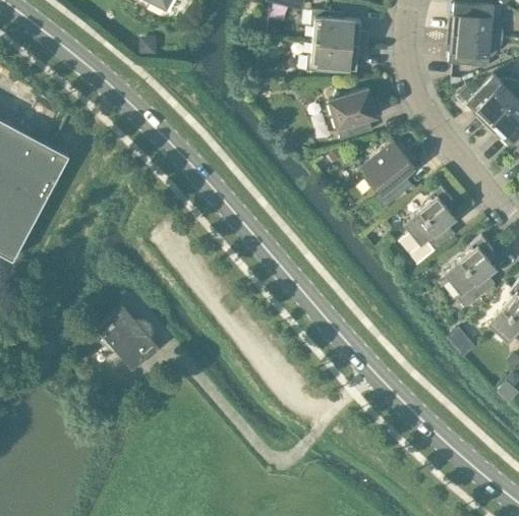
[(139,0),(148,4),(152,3),(167,11),(172,0),(139,0)]
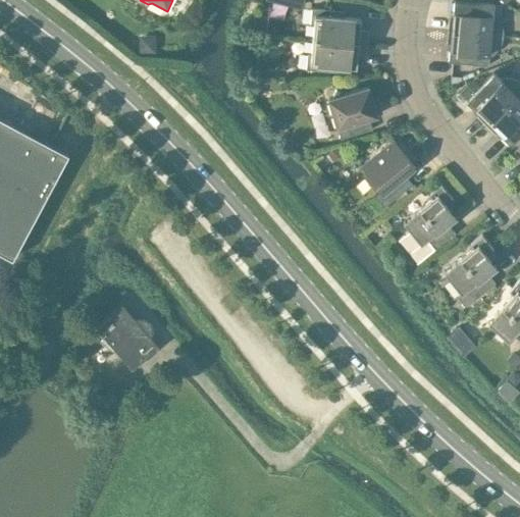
[(287,0),(284,9),(304,13),(306,0),(287,0)]
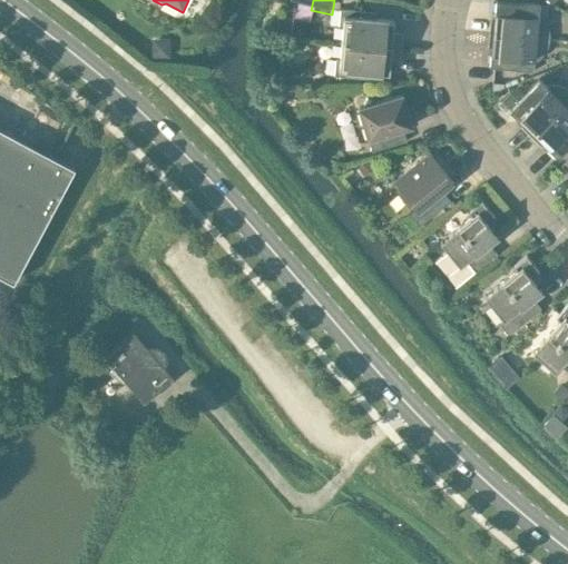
[(491,38),(549,43),(550,39),(549,35),(548,30),(546,26),(542,22),(540,22),(541,9),(498,5),(497,19),(498,19),(497,25),(492,25),(491,38)]
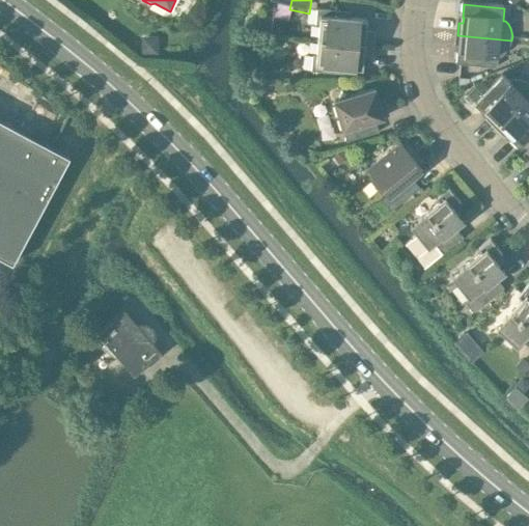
[(317,28),(322,29),(319,44),(376,49),(377,36),(368,35),(369,24),(341,21),(342,15),(319,12),(317,28)]
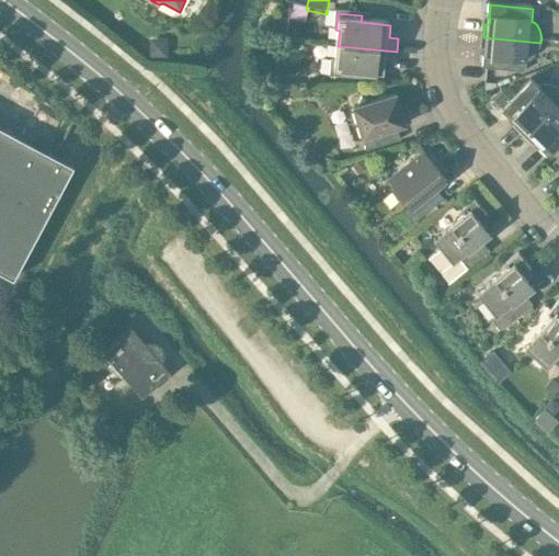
[(275,21),(274,38),(288,40),(289,22),(275,21)]
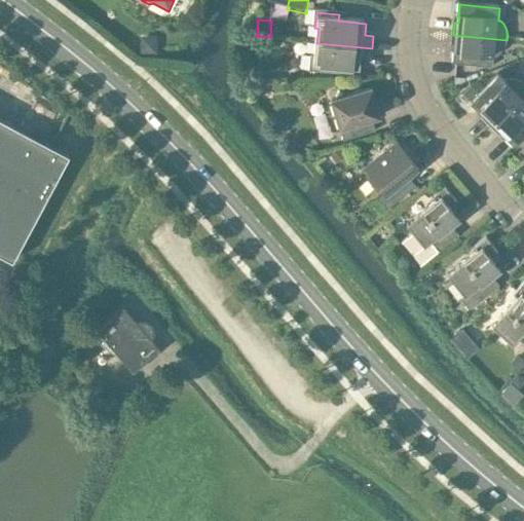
[(507,40),(453,35),(452,48),(456,48),(456,53),(454,53),(453,67),(493,71),(494,59),(497,59),(500,56),(502,52),(507,44),(507,40)]
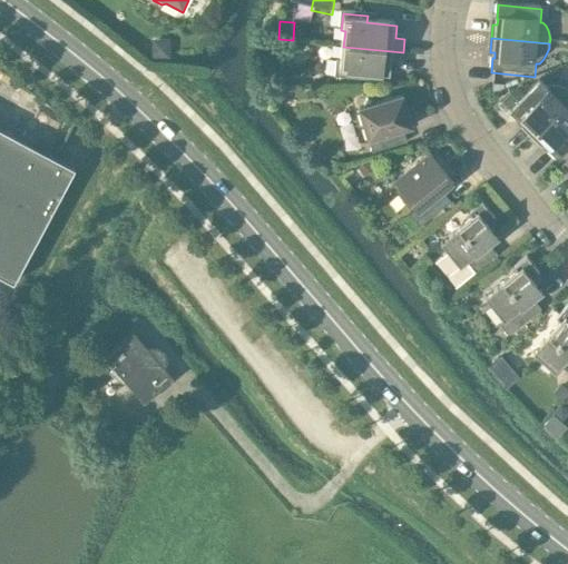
[(159,43),(154,49),(154,62),(173,62),(173,43),(159,43)]
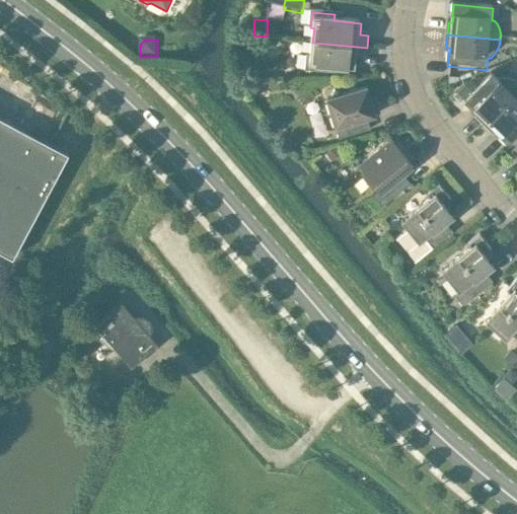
[(329,69),(356,71),(357,60),(366,61),(367,48),(312,43),(311,58),(307,58),(306,73),(328,75),(329,69)]
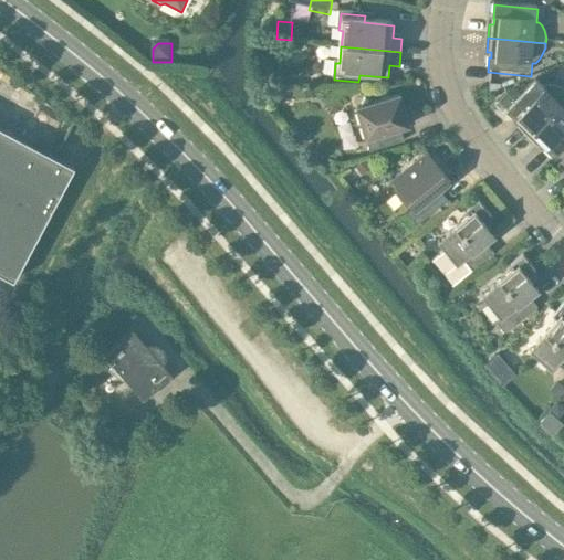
[(529,140),(563,104),(563,94),(562,93),(559,92),(554,91),(549,90),(547,92),(538,83),(515,105),(508,113),(508,114),(518,124),(519,123),(523,127),(520,130),(529,140)]
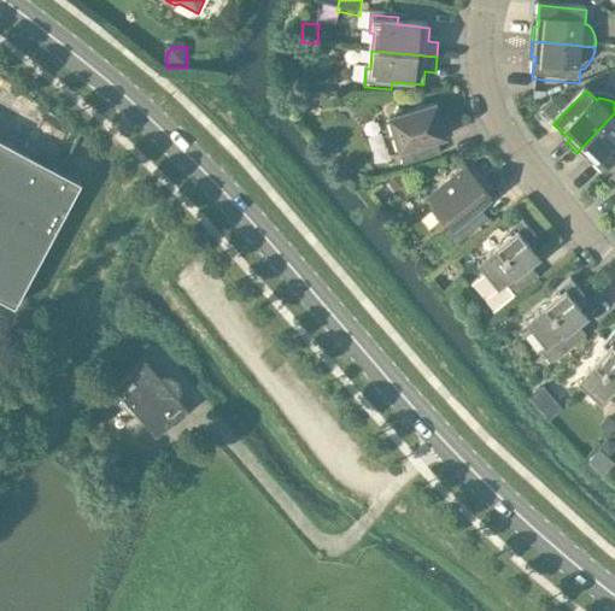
[(536,95),(534,106),(548,101),(548,97),(536,95)]
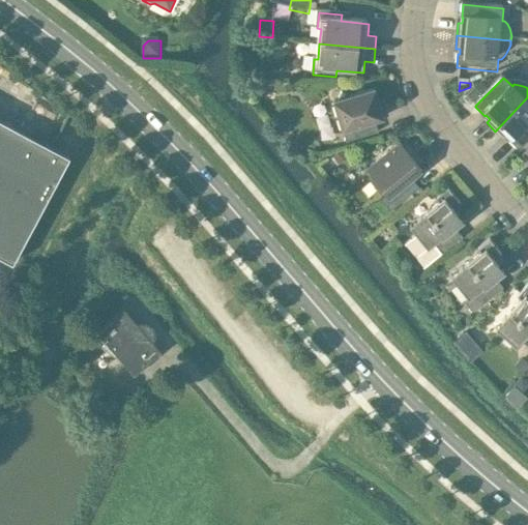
[(475,91),(468,98),(475,106),(482,98),(475,91)]
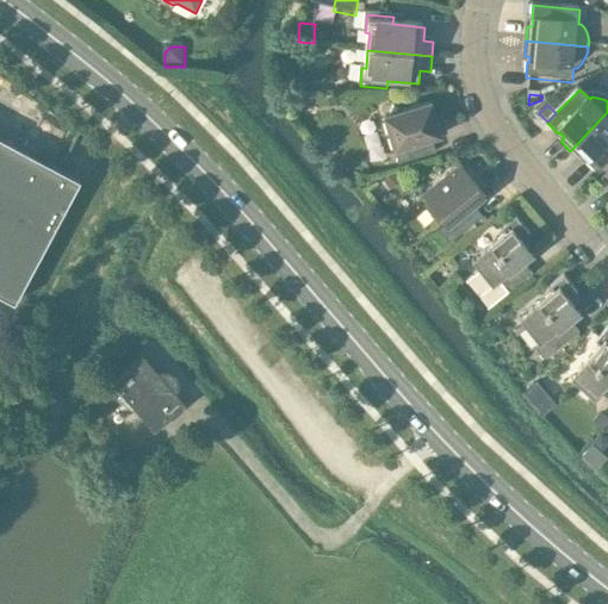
[(433,142),(442,139),(433,106),(404,116),(396,110),(391,119),(386,120),(388,125),(383,135),(392,139),(401,167),(438,156),(433,142)]
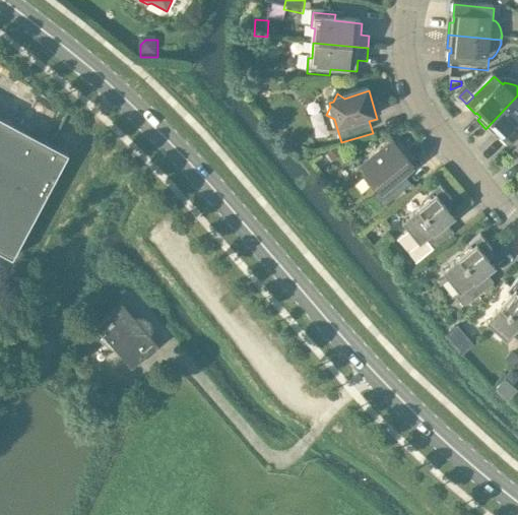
[(517,95),(486,129),(495,137),(498,134),(502,138),(501,139),(510,148),(517,139),(517,95)]
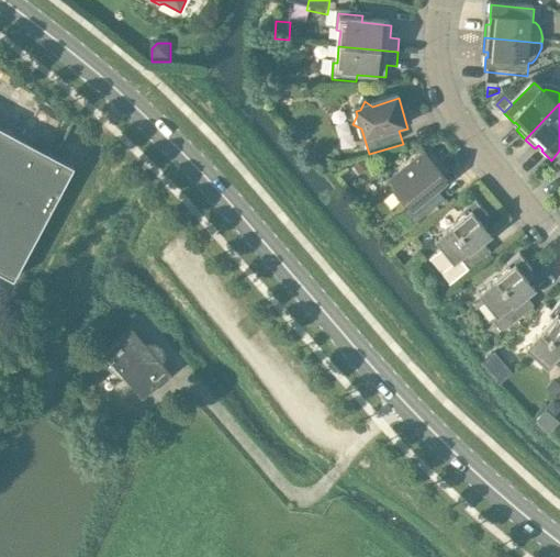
[(0,275),(12,281),(73,169),(0,130),(0,275)]
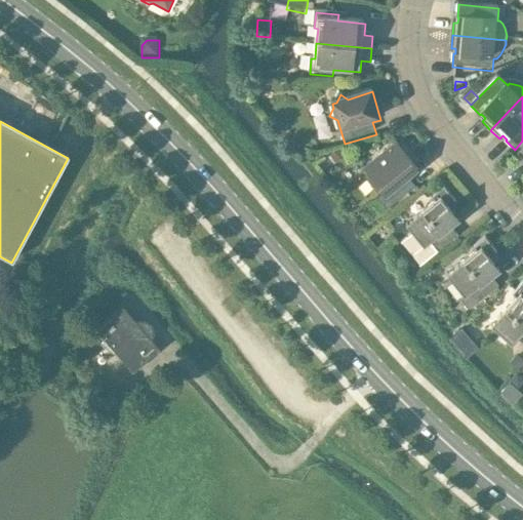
[(402,185),(418,171),(398,146),(365,172),(369,177),(369,183),(375,191),(383,193),(387,197),(379,202),(388,212),(410,195),(402,185)]
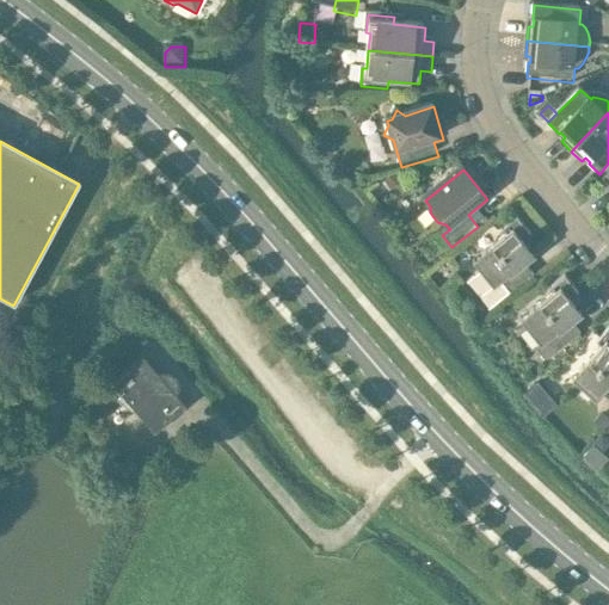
[(391,181),(386,185),(393,193),(404,185),(399,179),(391,181)]
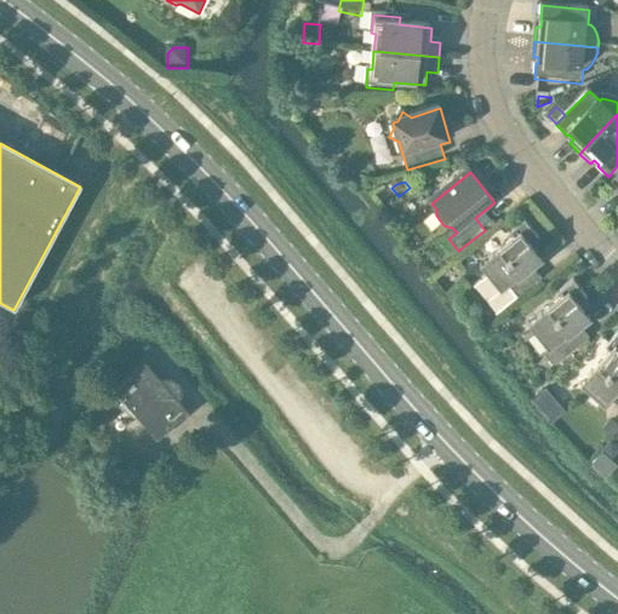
[(527,260),(538,252),(539,250),(541,247),(541,245),(541,241),(539,240),(526,224),(513,235),(516,240),(481,269),(488,279),(475,290),(498,317),(543,281),(533,270),(534,269),(527,260)]
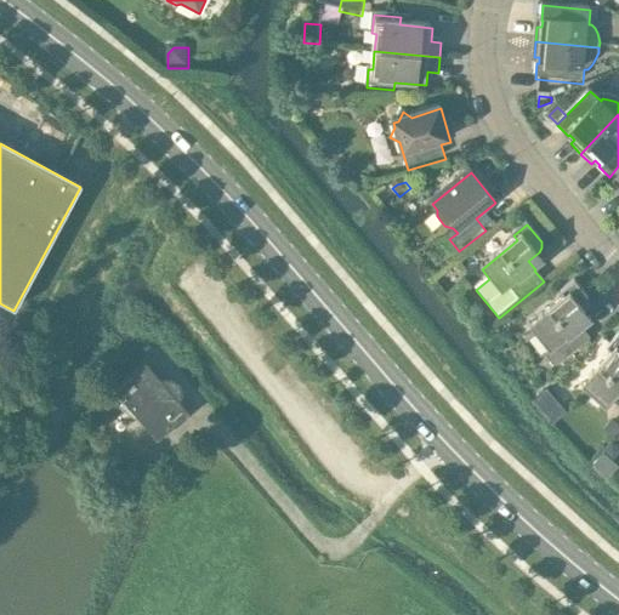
[(590,305),(589,301),(575,284),(561,296),(566,301),(531,329),(550,353),(545,358),(556,370),(591,341),(581,330),(583,329),(577,320),(589,309),(590,307),(590,305)]
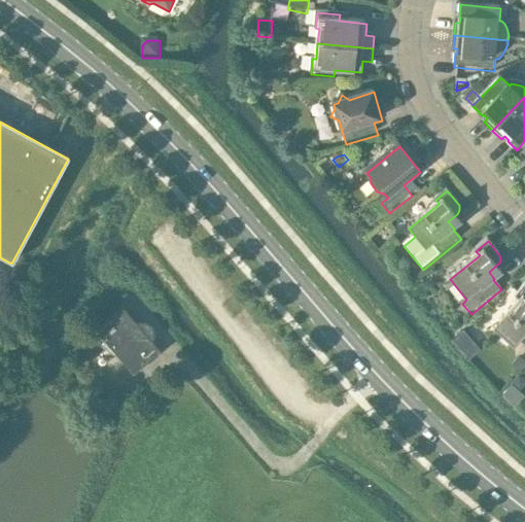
[(524,288),(516,298),(520,302),(494,329),(515,349),(520,343),(524,347),(524,288)]
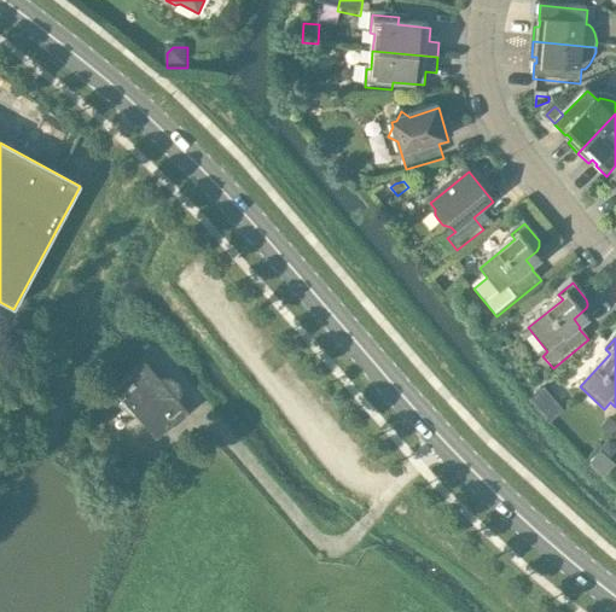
[(158,443),(190,415),(146,366),(115,392),(158,443)]
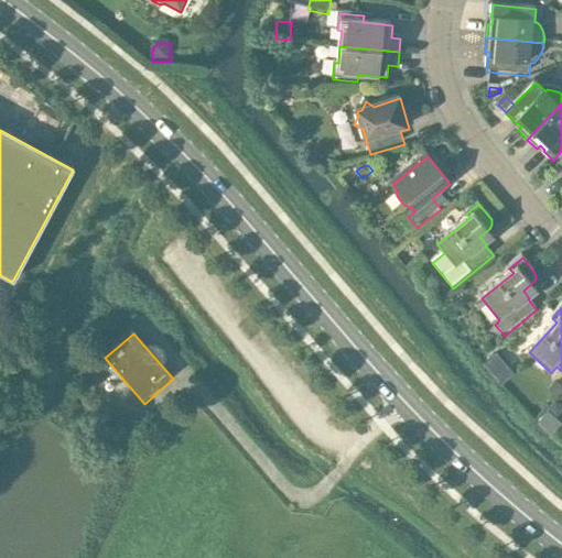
[(105,364),(93,375),(101,385),(114,375),(105,364)]
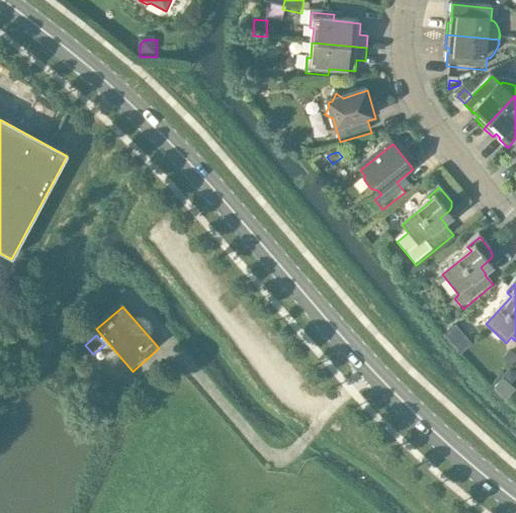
[(508,356),(505,361),(512,367),(515,363),(515,357),(513,355),(508,356)]
